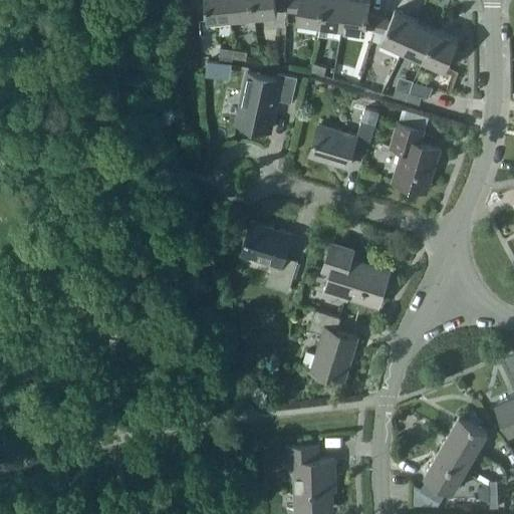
[(205,0),(207,19),(231,17),(228,0),(205,0)]
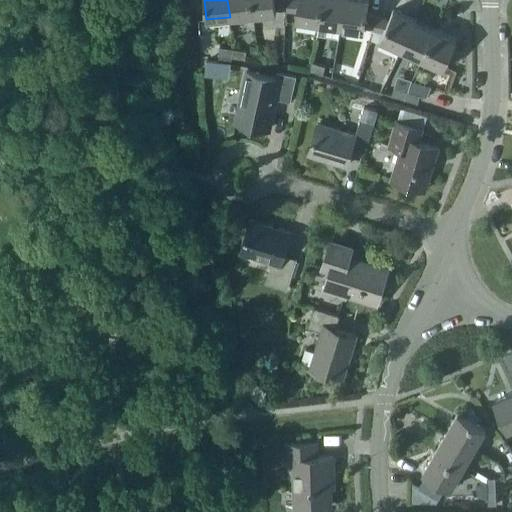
[(227,0),(230,17),(253,15),(251,0),(227,0)]
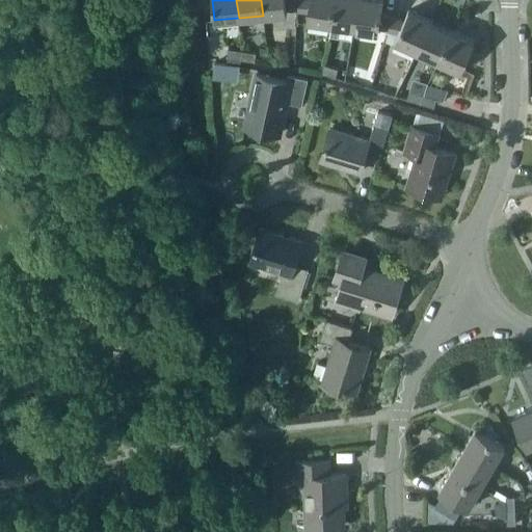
[(287,8),(297,9),(297,0),(261,0),(263,16),(287,12),(287,8)]
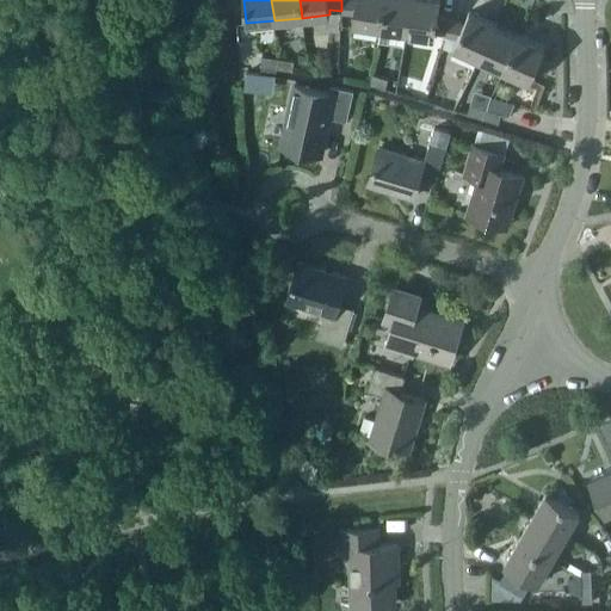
[(341,0),(341,11),(353,12),(352,23),(380,28),(383,0),(341,0)]
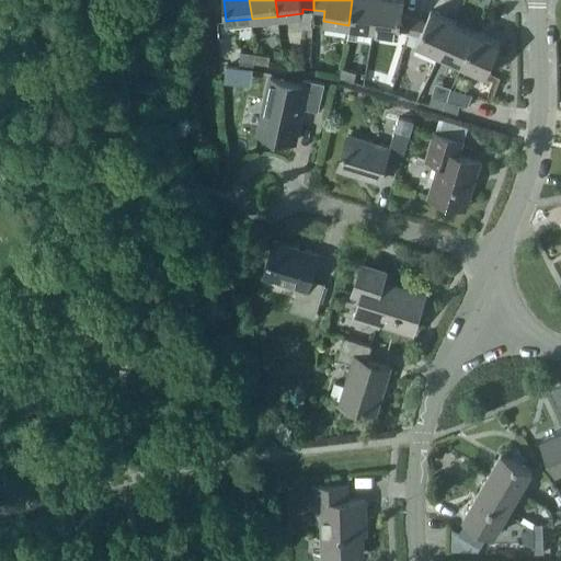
[(352,0),(348,25),(374,30),(378,0),(352,0)]
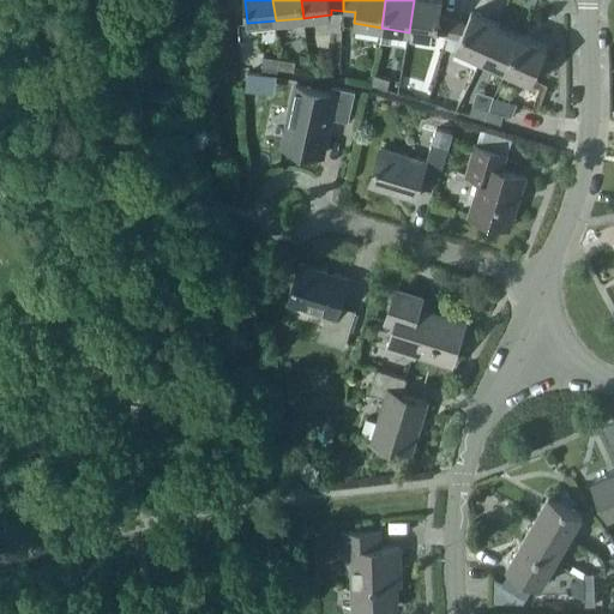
[(437,32),(449,35),(452,20),(439,18),(441,0),(414,0),(409,32),(437,37),(437,32)]
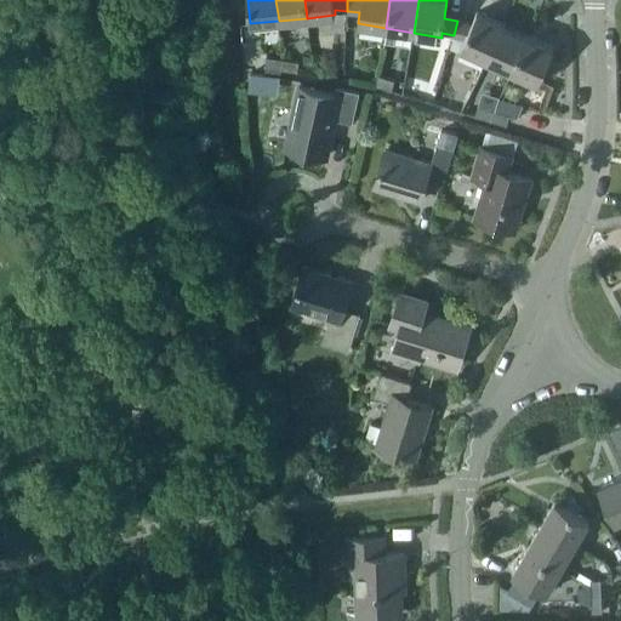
[(457,21),(454,35),(465,38),(461,47),(486,60),(502,23),(477,12),(471,24),(457,21)]
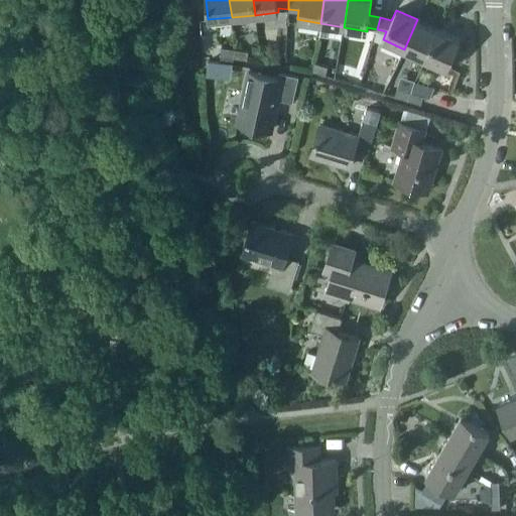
[(438,29),(417,19),(404,49),(425,58),(438,29)]
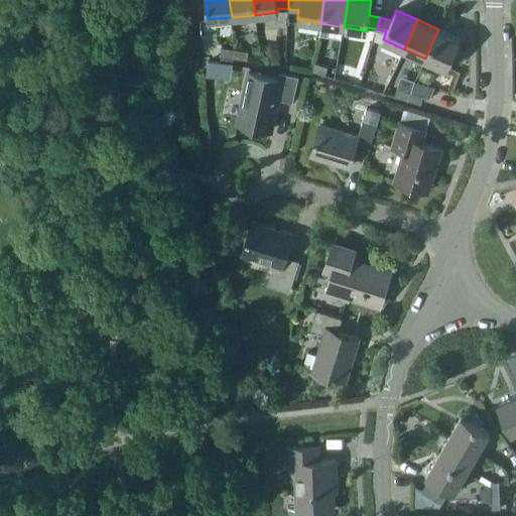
[(377,29),(374,38),(381,41),(383,39),(386,31),(377,29)]
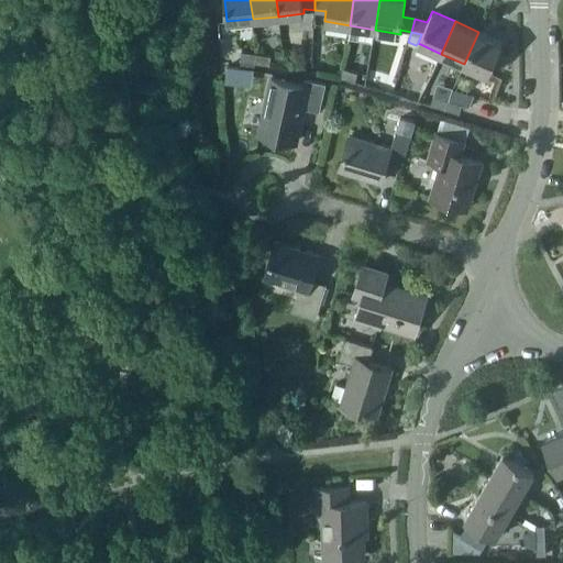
[(501,43),(478,32),(464,64),(487,75),(501,43)]
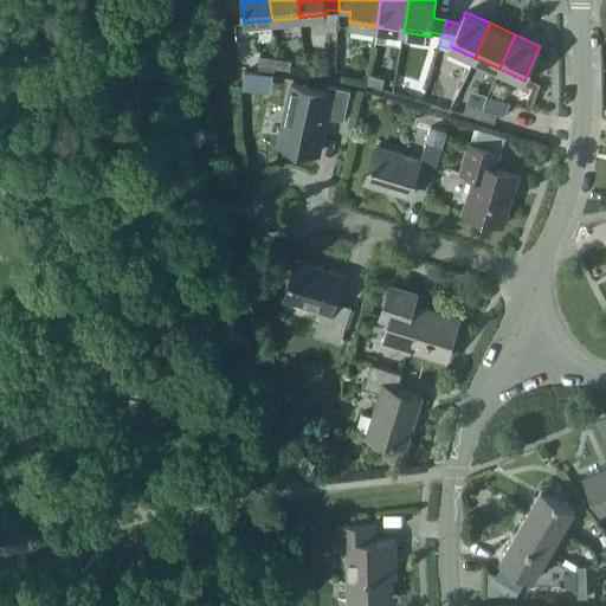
[(258,65),(274,68),(276,58),(260,56),(258,65)]
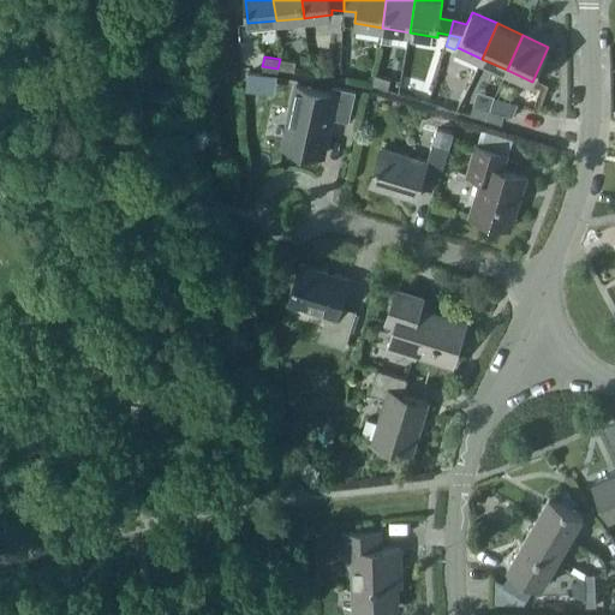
[(296,61),(280,59),(278,69),(293,71),(296,61)]
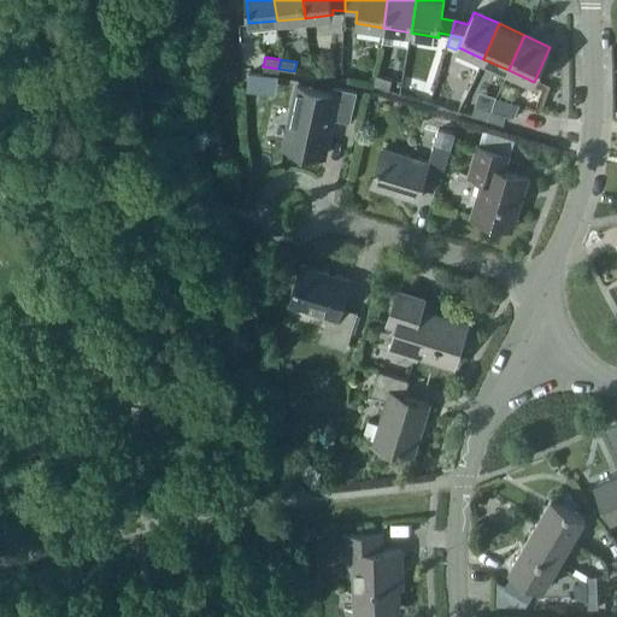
[(248,74),(246,88),(256,89),(258,75),(248,74)]
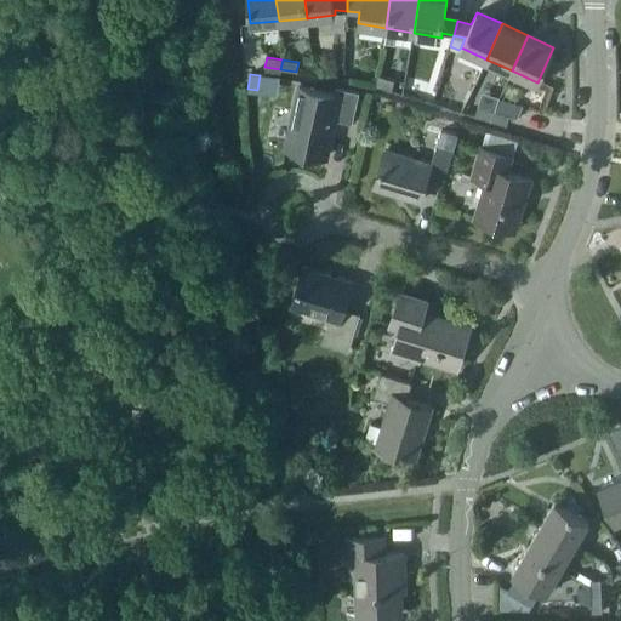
[(375,85),(391,90),(394,80),(379,75),(375,85)]
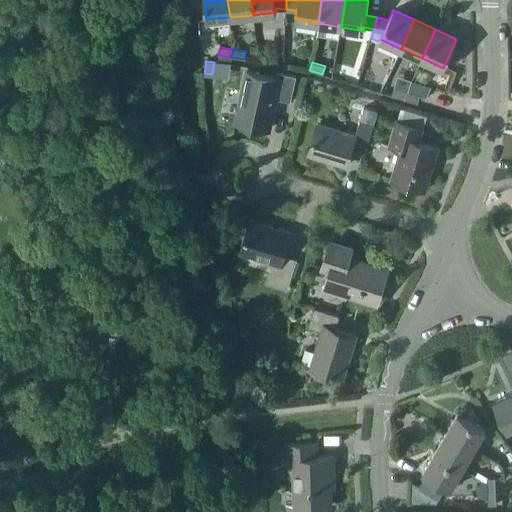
[(246,70),(239,106),(235,121),(269,128),(275,98),(290,101),(295,76),(277,72),(276,77),(246,70)]
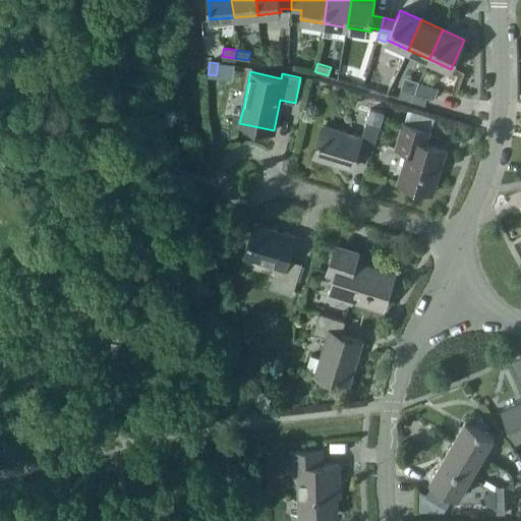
[(398,97),(411,101),(414,93),(401,89),(398,97)]
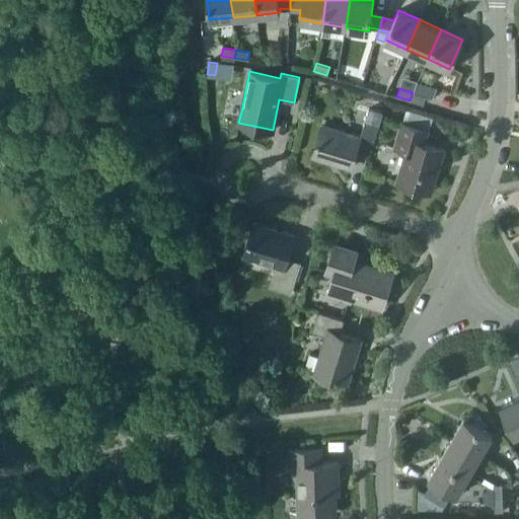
[(425,96),(413,92),(410,100),(423,104),(425,96)]
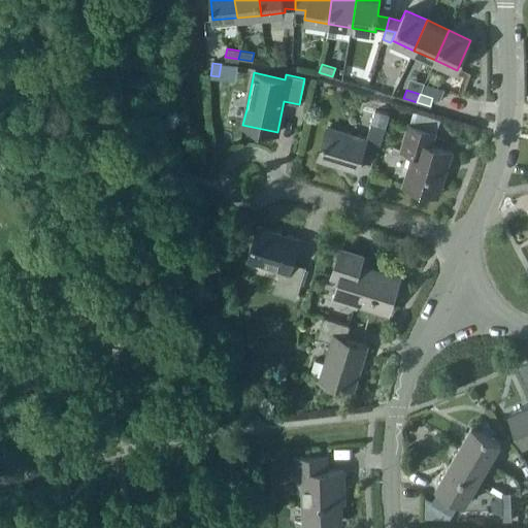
[(375,110),(371,122),(366,139),(327,127),(318,159),(357,170),(364,147),(377,152),(389,114),(375,110)]
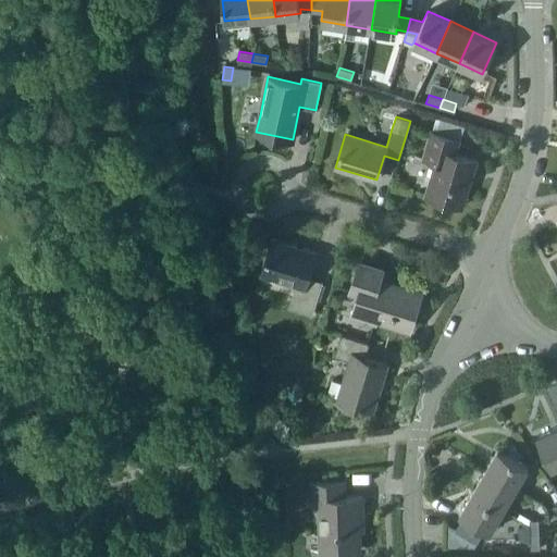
[(460,139),(429,130),(421,157),(435,161),(425,195),(462,206),(477,160),(456,155),(460,139)]
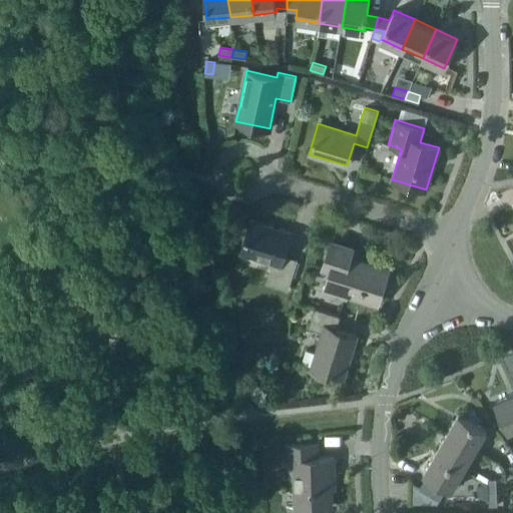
[(266,284),(288,290),(297,260),(284,255),(291,232),(250,219),(240,252),(272,263),(266,284)]
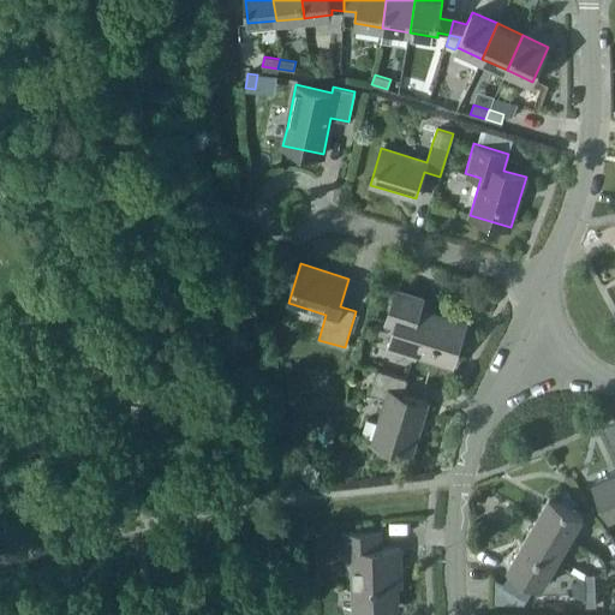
[(416,352),(452,363),(465,323),(419,309),(423,297),(396,288),(386,321),(396,323),(388,348),(415,357),(416,352)]
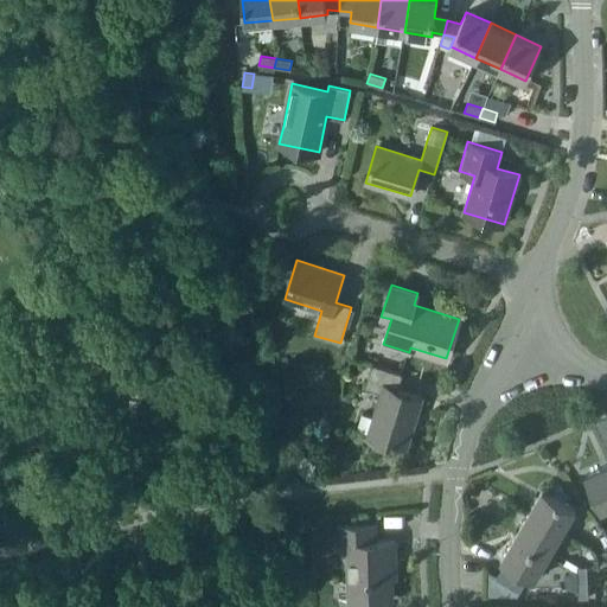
[(356,430),(368,434),(407,446),(422,397),(397,390),(402,374),(371,364),(364,388),(381,393),(372,417),(362,414),(356,430)]
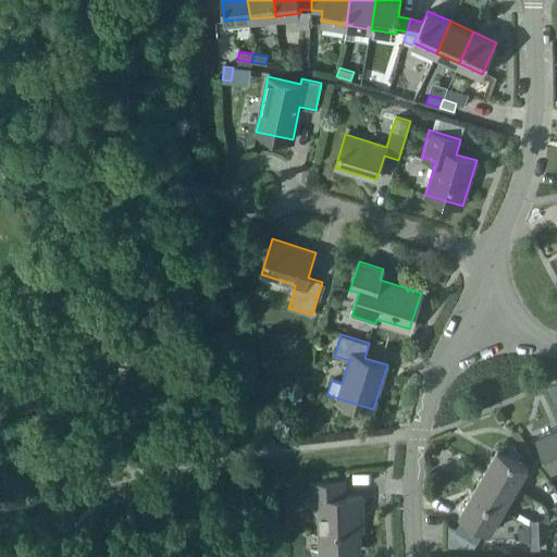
[(556,465),(556,426),(536,436),(551,468),(556,465)]
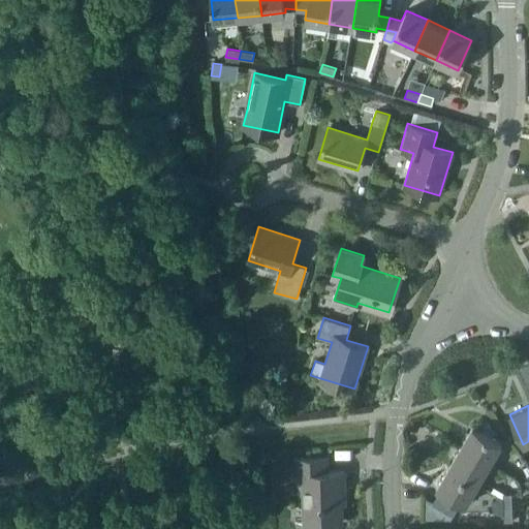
[(472,426),(461,446),(489,463),(501,442),(472,426)]
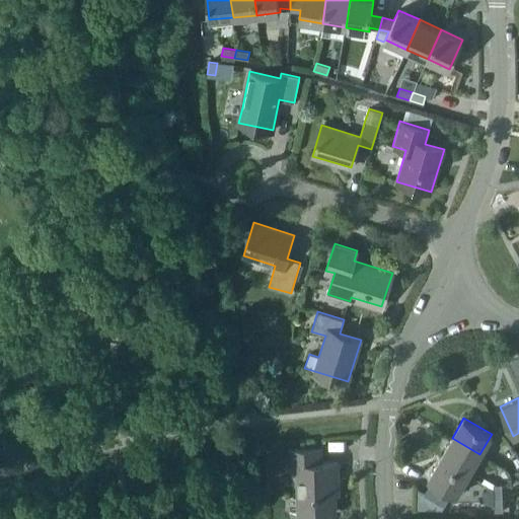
[(468,474),(479,454),(452,438),(440,458),(468,474)]
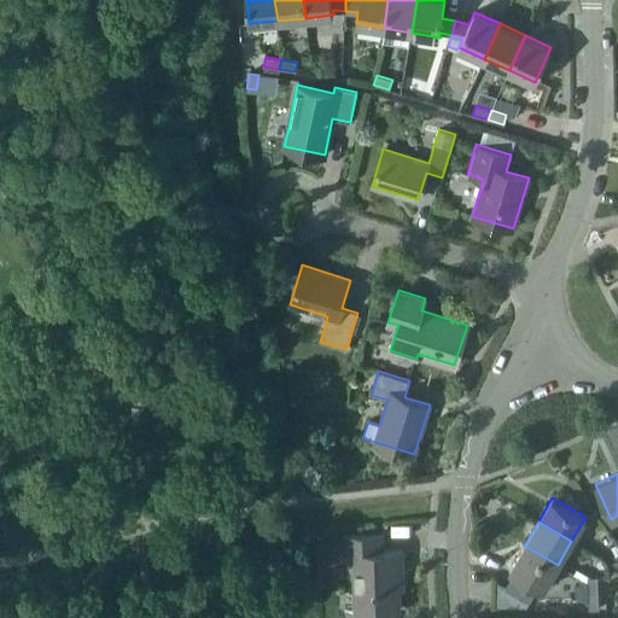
[(396,575),(401,575),(401,551),(383,551),(382,535),(343,536),(344,553),(355,552),(356,612),(397,611),(396,575)]
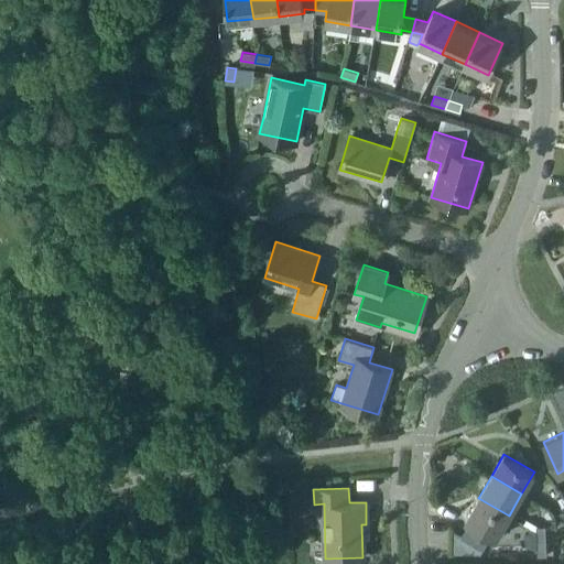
[(496,539),(509,516),(478,498),(465,520),(496,539)]
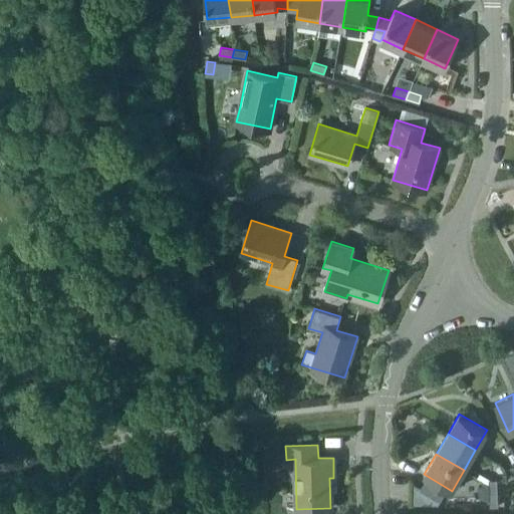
[(489,494),(497,493),(496,480),(488,480),(488,485),(489,494)]
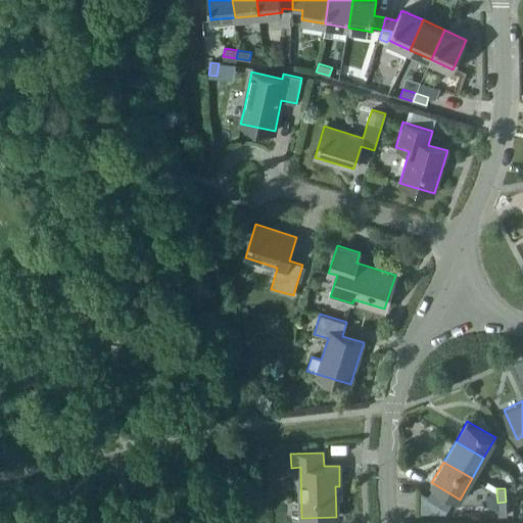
[(507,516),(506,502),(497,503),(496,493),(492,490),(488,494),(486,495),(487,507),(497,510),(497,516),(507,516)]
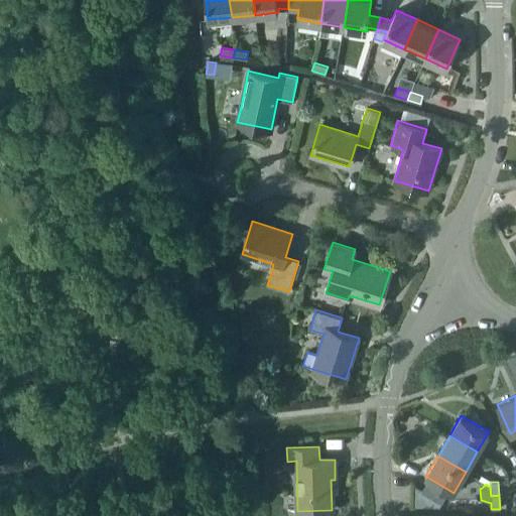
[(426,494),(414,486),(413,507),(418,507),(426,494)]
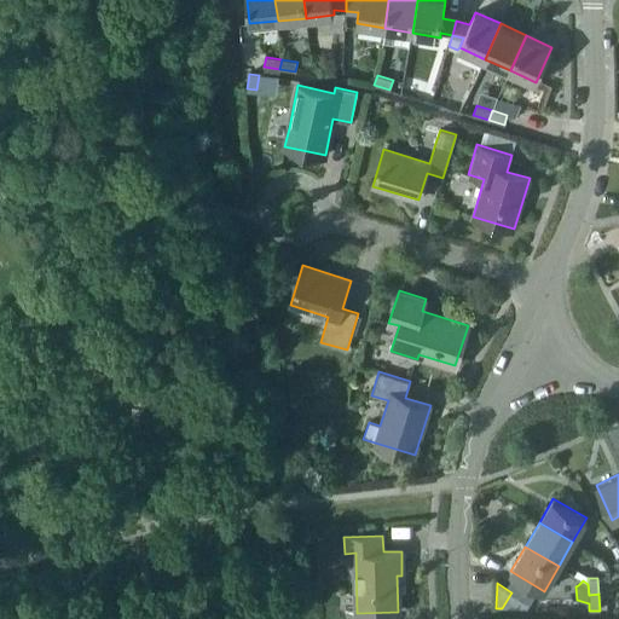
[(512,593),(502,608),(514,609),(521,597),(512,593)]
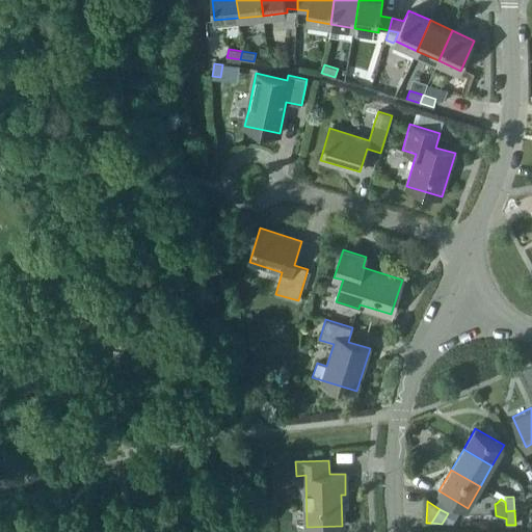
[(456,517),(448,513),(442,524),(452,524),(456,517)]
